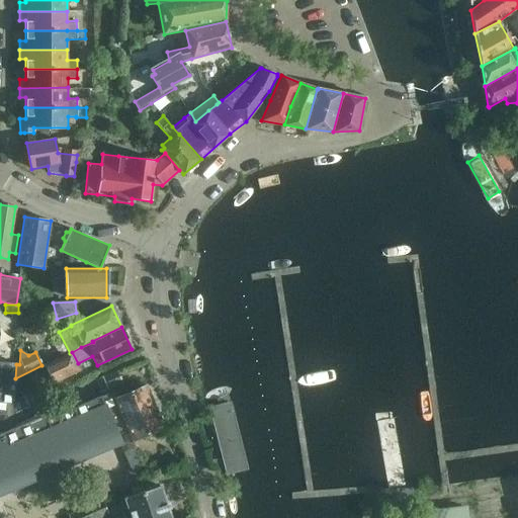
[(70,353),(45,364),(54,382),(80,370),(77,364),(78,363),(72,352),(71,352),(70,353)]
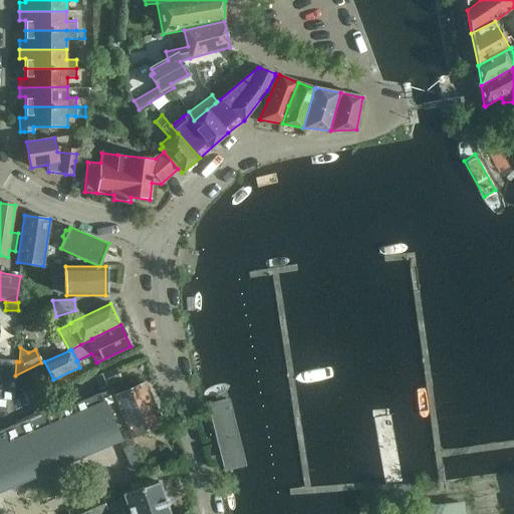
[(14,365),(0,363),(0,488),(118,438),(116,432),(125,428),(109,389),(75,403),(74,400),(79,398),(78,397),(11,425),(15,375),(16,361),(16,360),(15,360),(14,365)]
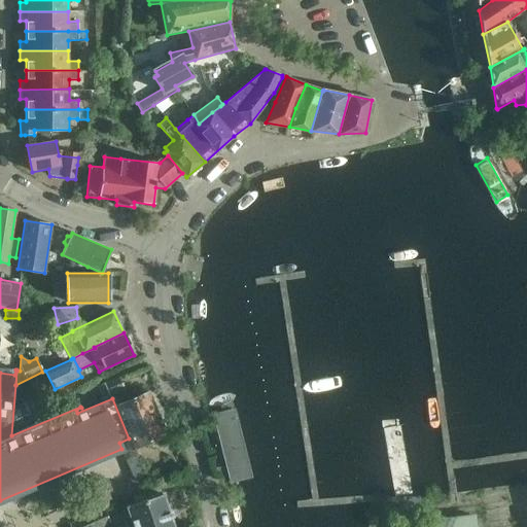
[(125,389),(119,378),(98,386),(103,398),(125,389)]
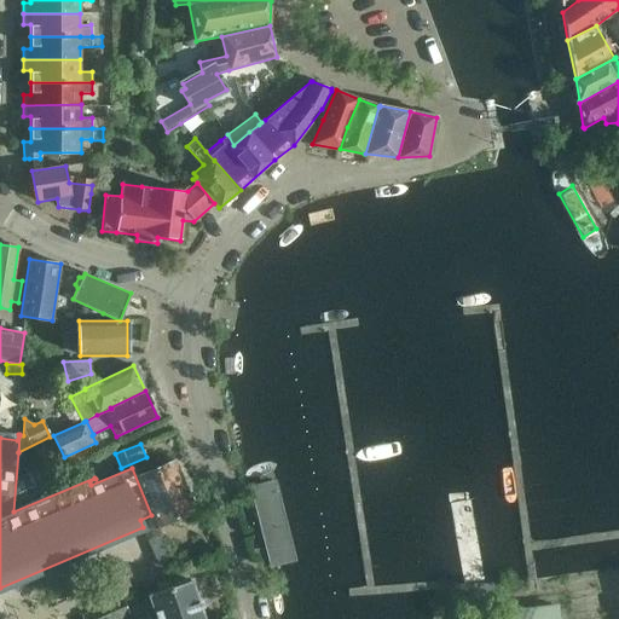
[(151,515),(152,515),(157,527),(195,510),(174,461),(137,476),(133,468),(132,468),(151,515)]
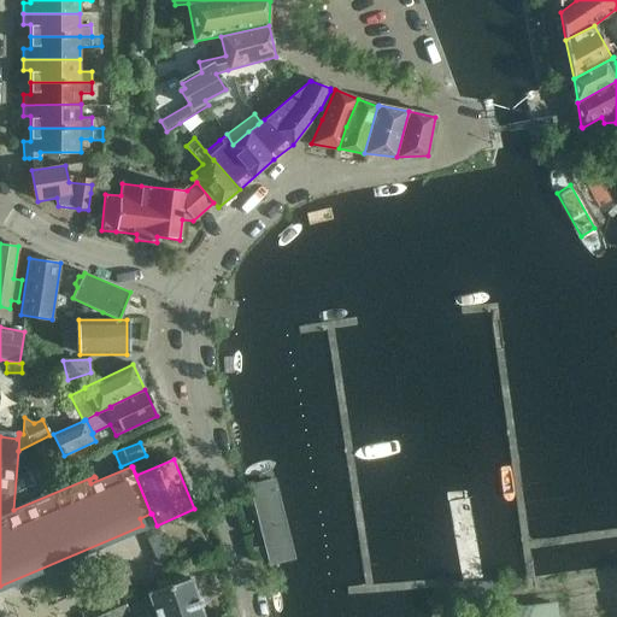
[(37,470),(23,477),(22,499),(47,488),(37,470)]
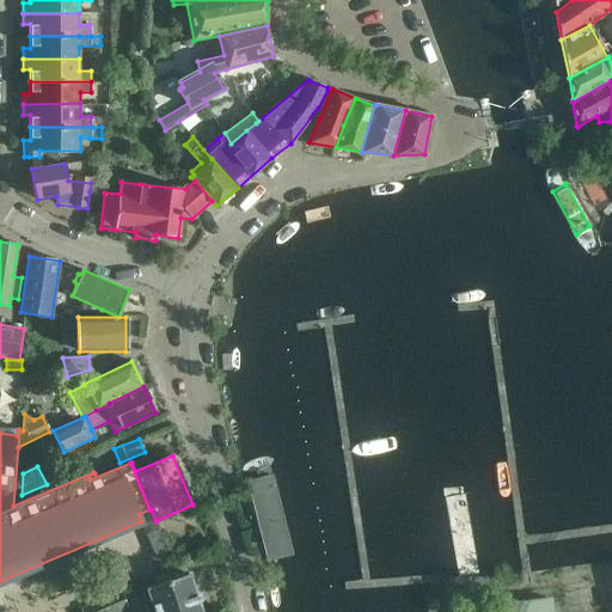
[(273,484),(250,490),(268,560),(291,554),(273,484)]
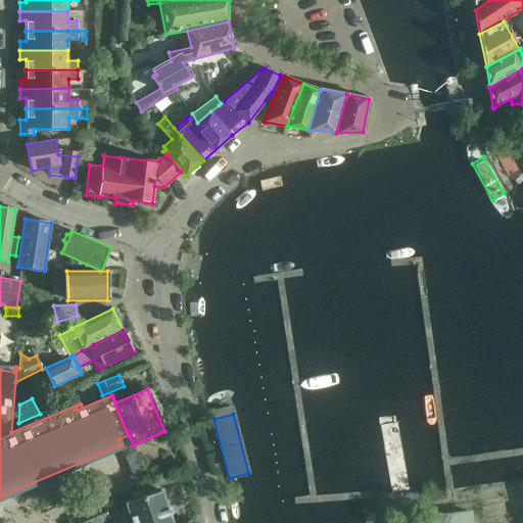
[(223,463),(211,465),(212,470),(218,471),(224,470),(223,463)]
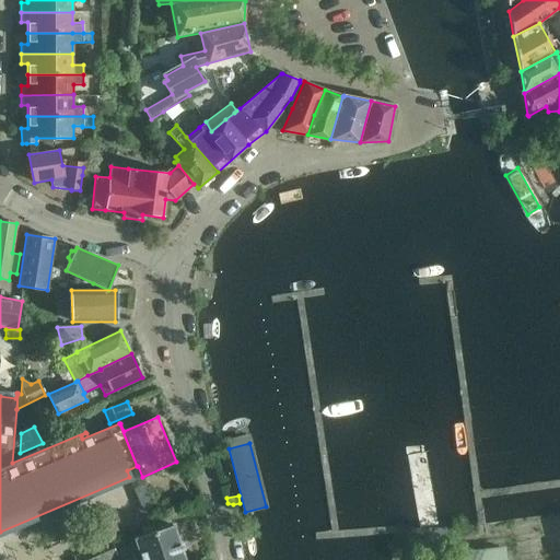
[(184,559),(173,526),(135,539),(141,559),(184,559)]
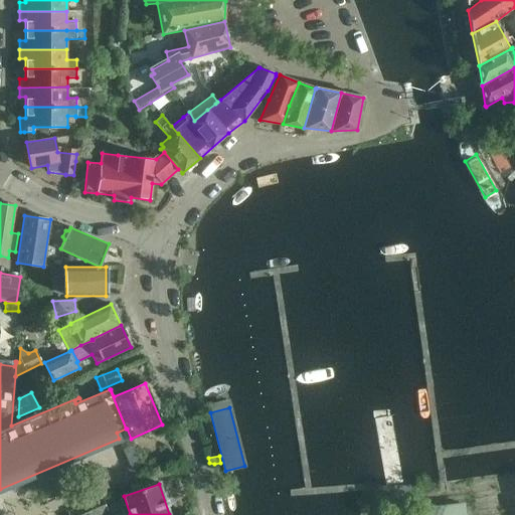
[(67,512),(68,514),(99,514),(108,511),(102,497),(67,512)]
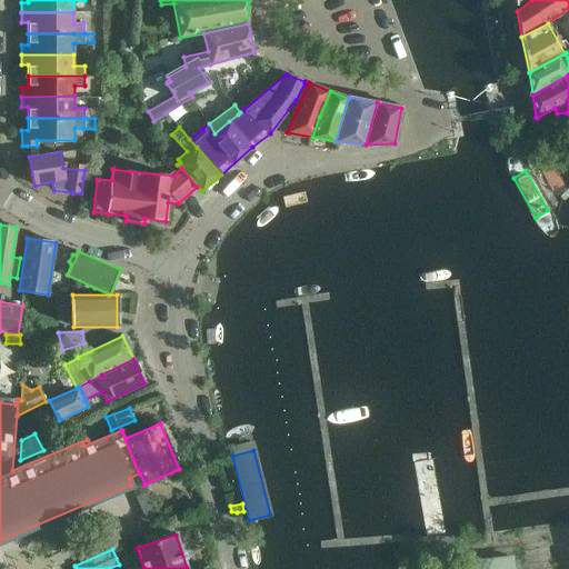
[(426,568),(513,568),(512,556),(471,560),(471,563),(426,568)]
